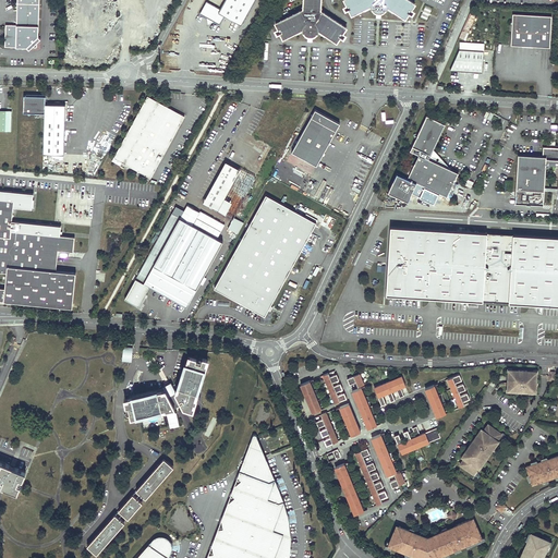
[(16,0),(16,25),(5,25),(5,47),(26,48),(29,51),(31,48),(29,47),(32,45),(33,46),(35,48),(37,48),(37,46),(35,44),(35,43),(37,40),(38,41),(40,40),(38,37),(38,0),(16,0)]
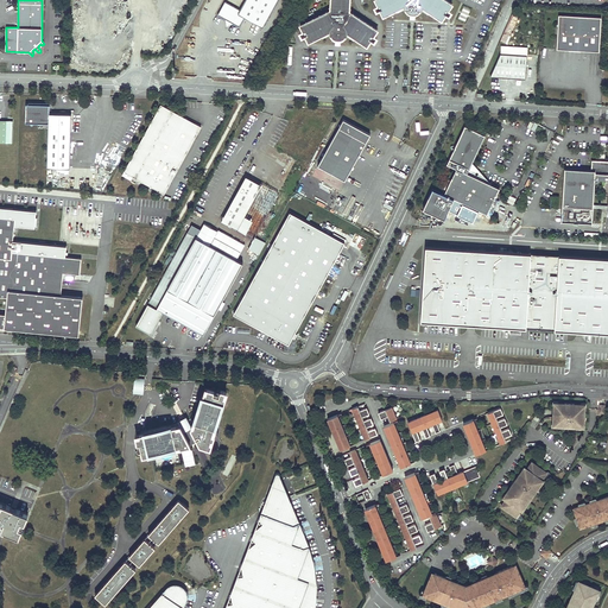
[(277,0),(245,0),(240,10),(225,1),(217,14),(226,19),(233,23),(239,26),(245,17),(263,27),(277,0)]
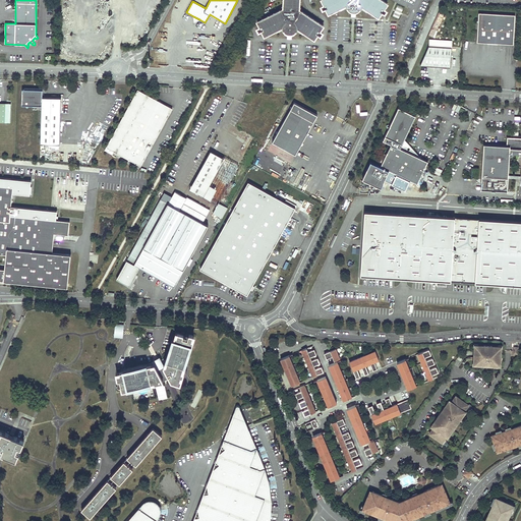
[(283,0),(283,8),(256,21),(259,26),(256,29),(258,32),(262,31),(264,36),(282,26),(282,30),(284,30),(284,31),(285,32),(286,33),(287,33),(288,34),(289,34),(290,34),(291,34),(293,33),(294,33),(295,32),(295,31),(297,31),(297,27),(314,39),(317,34),(321,36),(323,33),(320,31),(324,25),(299,9),(299,0),(283,0)]
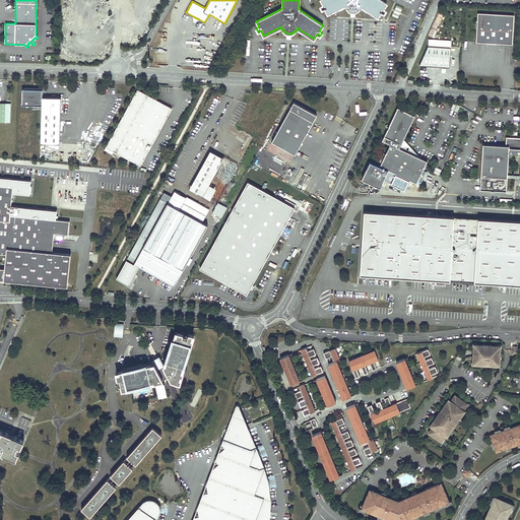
[(381,0),(320,0),(323,5),(321,6),(322,10),(325,8),(328,14),(346,5),(345,8),(347,8),(348,9),(349,10),(350,11),(351,11),(352,11),(353,11),(354,11),(356,11),(358,10),(359,9),(359,8),(361,8),(362,6),(378,17),(381,12),(384,14),(386,10),(384,8),(387,4),(381,0)]
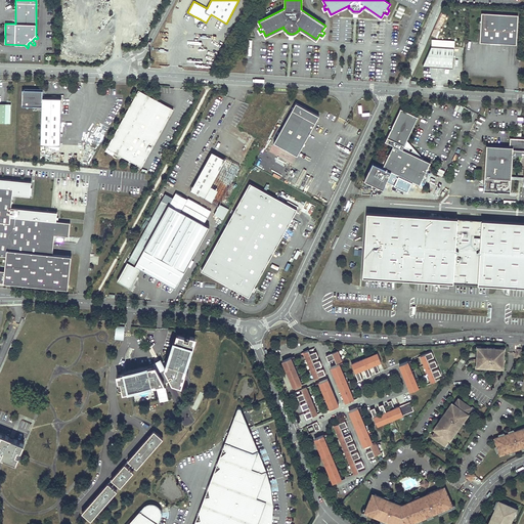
[(395,16),(401,18),(405,8),(399,6),(395,16)]
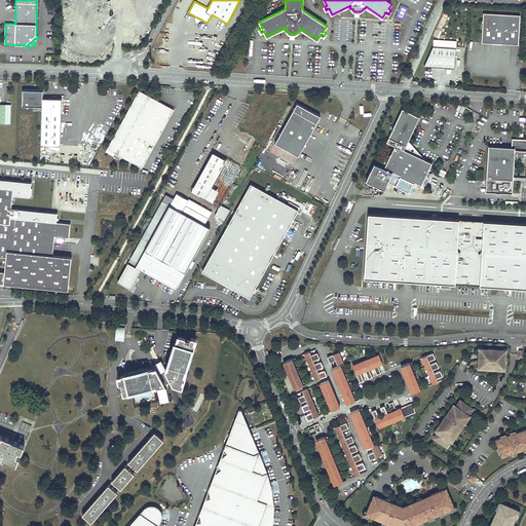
[(520,14),(483,12),(482,42),(518,44),(520,14)]
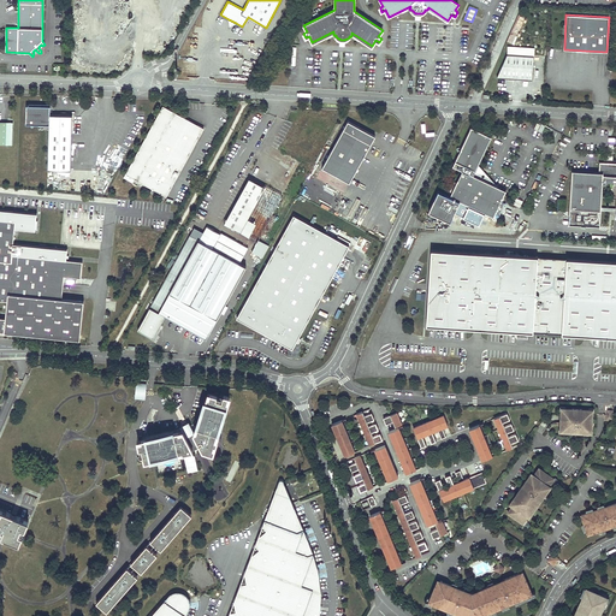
[(534,55),(507,54),(497,77),(532,80),(534,55)]
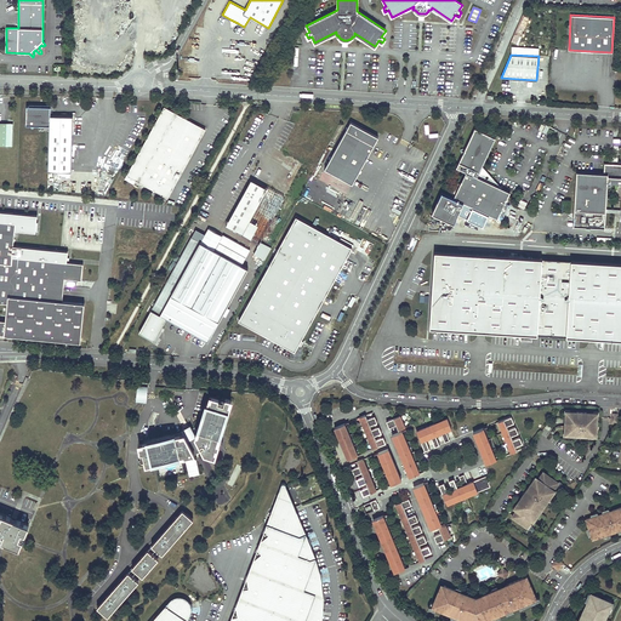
[(205,130),(165,107),(127,176),(136,181),(167,198),(205,130)]
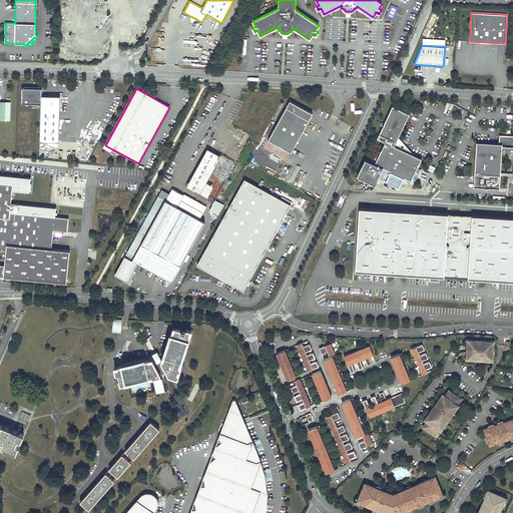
[(51,95),(41,95),(40,141),(59,142),(60,96),(55,96),(51,95)]
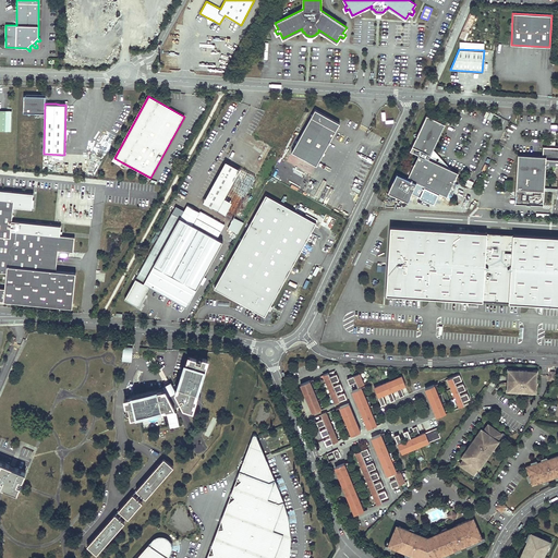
[(340,123),(315,109),(292,152),(316,166),(340,123)]
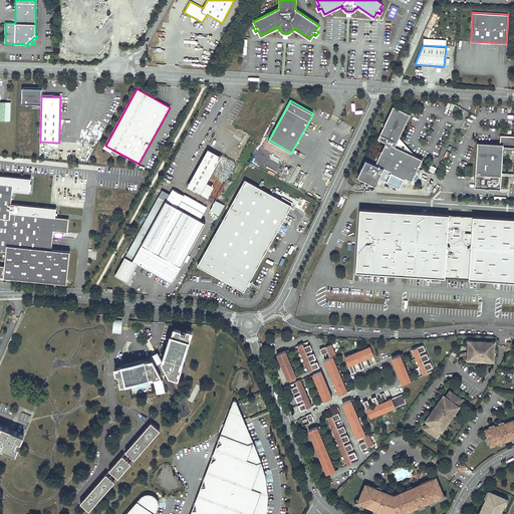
[(410,114),(393,106),(377,139),(386,143),(374,164),(365,160),(356,177),(374,185),(379,176),(394,183),(398,175),(411,181),(422,159),(413,156),(395,147),(410,114)]
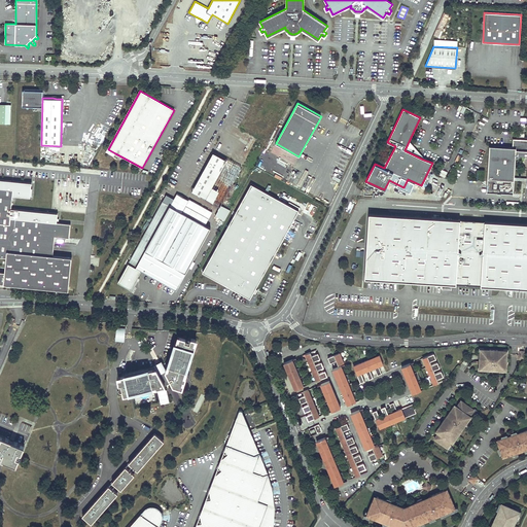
[(526,142),(516,141),(515,148),(515,150),(526,150),(526,142)]
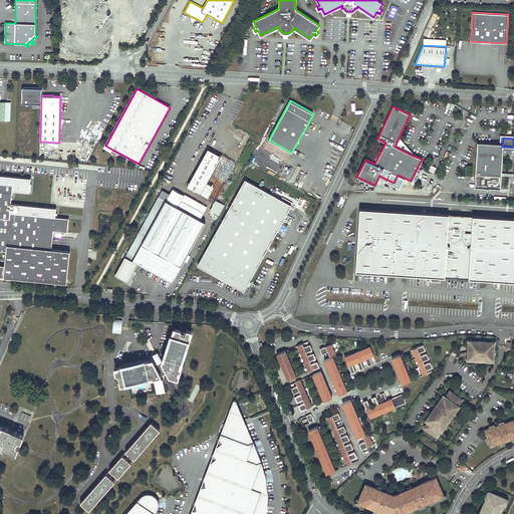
[(513,147),(502,147),(502,145),(477,143),(474,187),(500,189),(502,151),(513,152),(513,165),(513,182),(513,181),(513,147)]
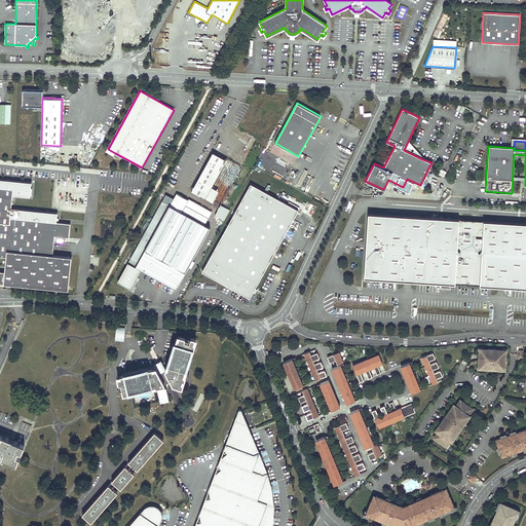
[(220,207),(241,167),(213,152),(191,191),(220,207)]
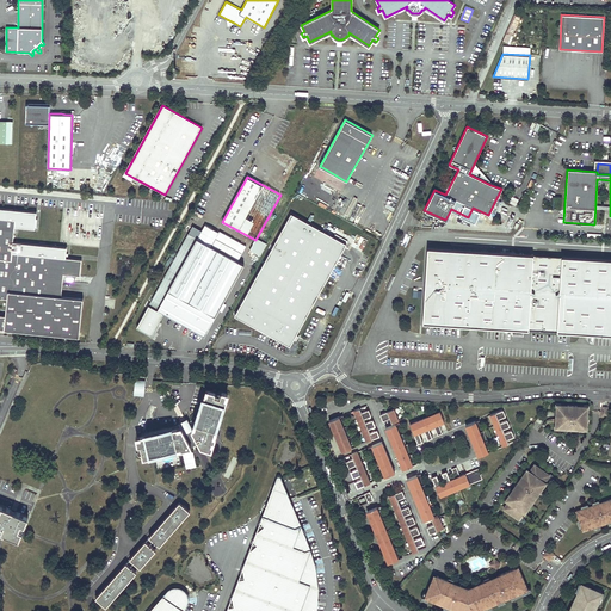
[(347,245),(291,215),(236,316),(291,346),(347,245)]
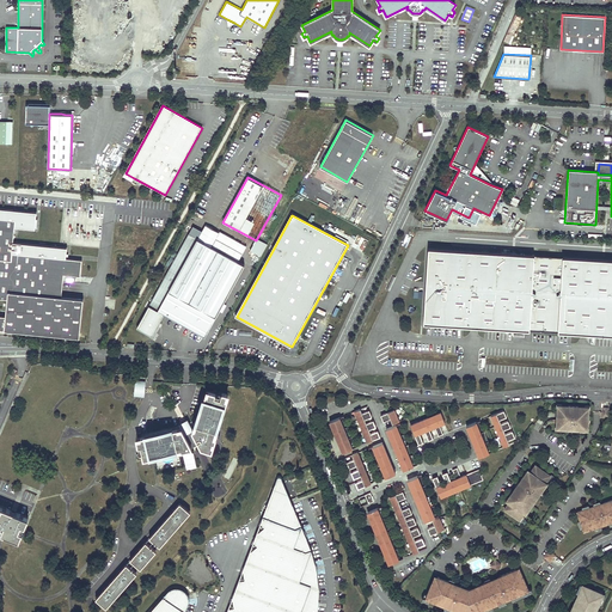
[(16,220),(0,218),(0,329),(5,330),(5,326),(80,334),(85,299),(62,298),(65,275),(81,276),(83,261),(12,252),(16,220)]
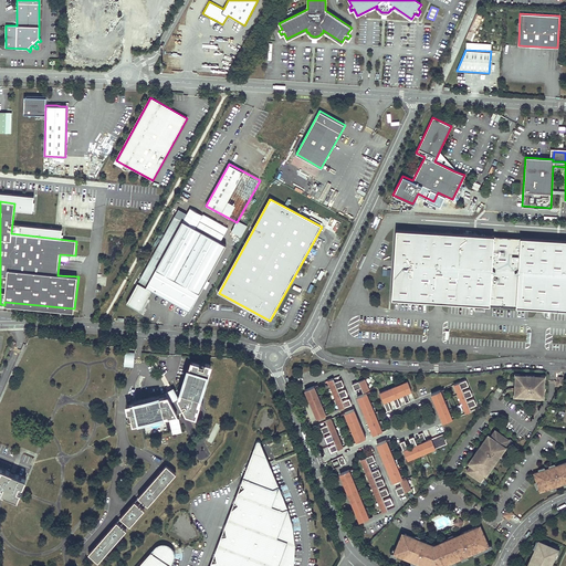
[(226,244),(175,216),(138,283),(189,311),(199,293),(226,244)]
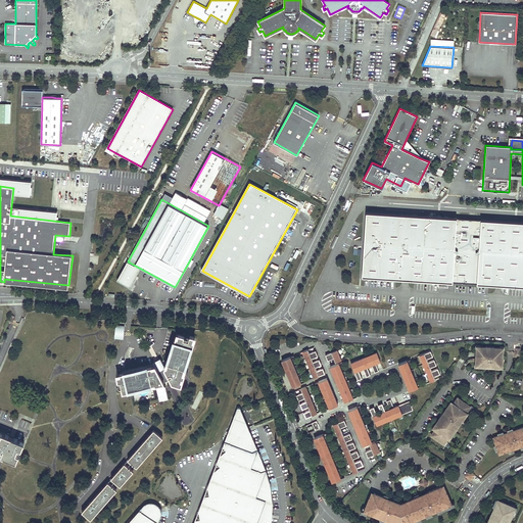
[(522,221),(365,211),(361,277),(522,287),(522,221)]
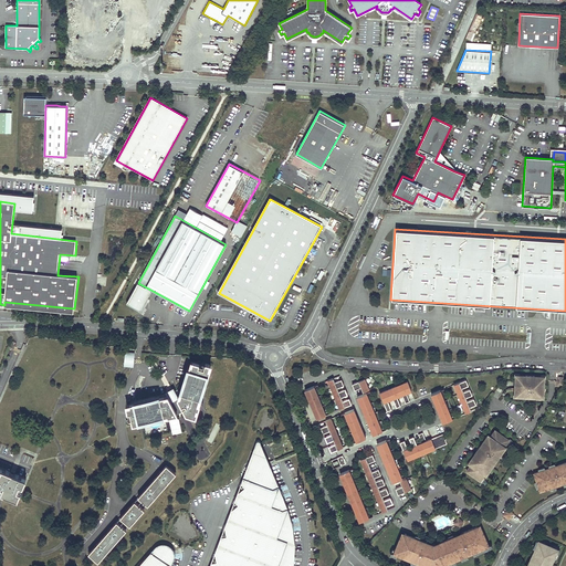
[(74,308),(4,302),(4,305),(74,313),(74,308)]
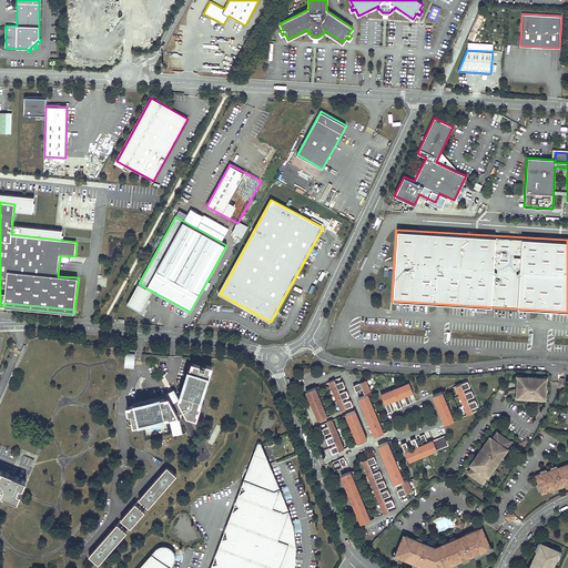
[(134,354),(127,353),(124,367),(133,367),(134,361),(134,354)]
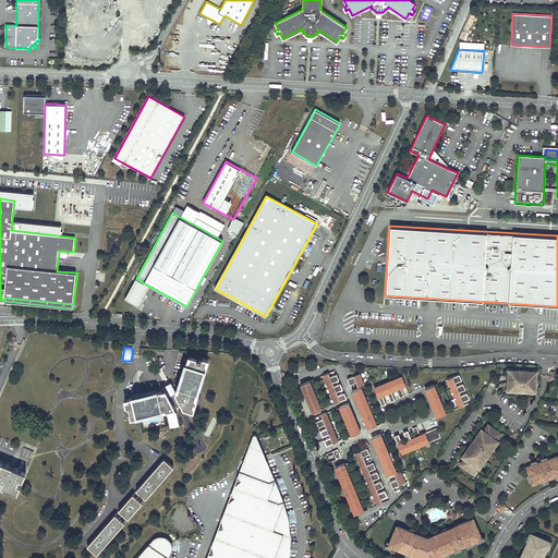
[(166,389),(166,391),(158,393),(158,391),(154,392),(154,390),(136,395),(136,396),(134,397),(129,398),(129,399),(125,400),(126,407),(131,405),(132,411),(130,412),(131,416),(132,417),(137,416),(136,414),(141,414),(141,415),(158,412),(158,410),(166,408),(166,410),(174,408),(182,403),(185,411),(187,412),(189,409),(193,411),(194,405),(193,405),(194,402),(195,403),(197,399),(195,398),(197,388),(199,389),(202,380),(201,380),(202,376),(203,377),(204,373),(203,373),(204,368),(206,370),(207,364),(198,362),(198,361),(196,361),(196,358),(191,356),(190,360),(187,359),(186,363),(185,366),(184,366),(182,371),(184,371),(183,375),(181,374),(179,383),(181,383),(178,390),(177,389),(172,386),(166,389)]
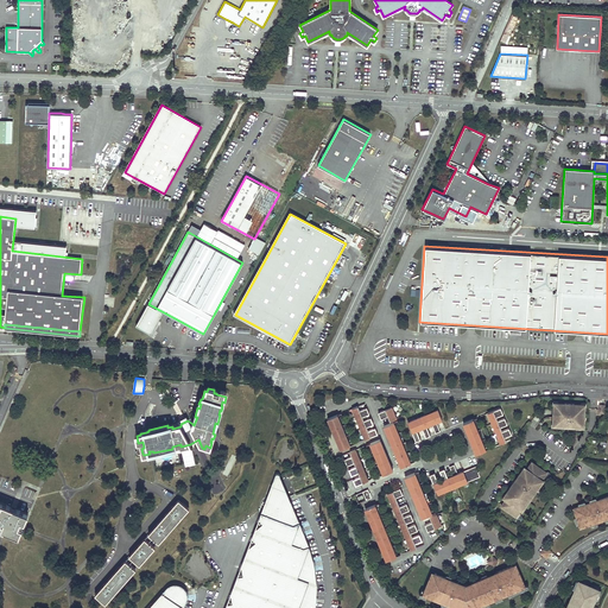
[(581,404),(558,403),(558,404),(553,404),(553,423),(557,424),(557,425),(580,426),(580,425),(584,425),(584,406),(581,405),(581,404)]
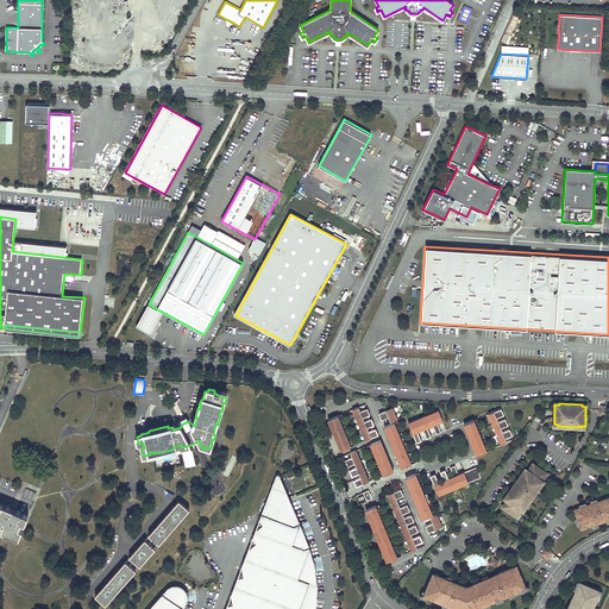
[(372,420),(370,420),(370,419),(364,421),(363,418),(370,414),(368,409),(366,410),(365,409),(360,410),(358,407),(353,409),(365,440),(378,434),(376,429),(375,431),(374,429),(369,432),(368,427),(374,425),(372,420)]
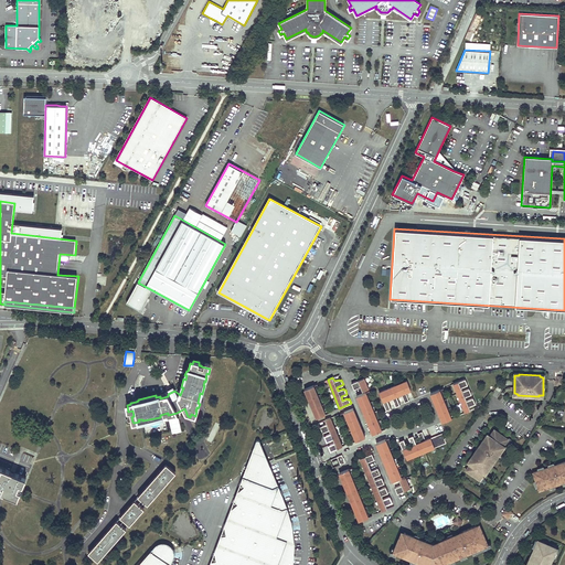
[(369,388),(364,377),(358,381),(352,383),(354,388),(361,386),(362,391),(369,388)]
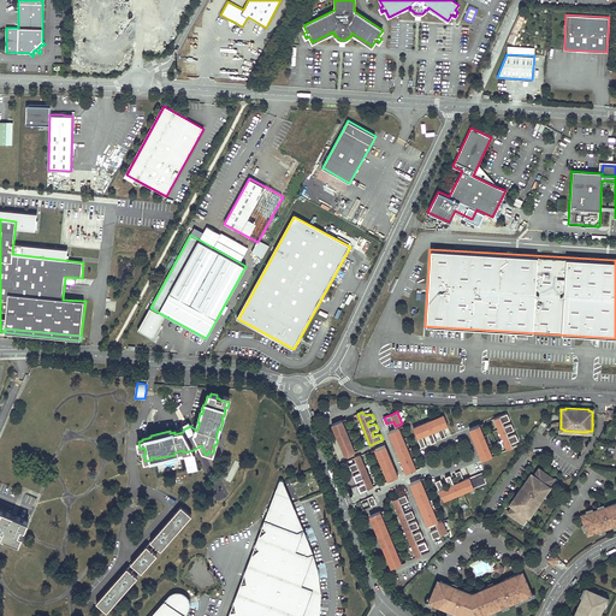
[(514,428),(511,424),(504,426),(503,422),(508,420),(508,419),(509,418),(508,413),(495,419),(508,450),(513,448),(511,443),(516,440),(516,439),(517,438),(516,433),(508,437),(507,433),(513,431),(511,428),(514,428)]
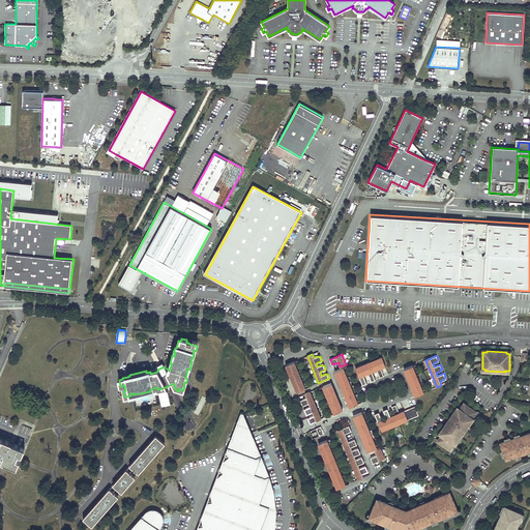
[(385,365),(382,357),(356,367),(362,383),(365,381),(363,375),(367,373),(371,379),(375,378),(372,372),(377,370),(379,376),(383,374),(380,367),(385,365)]
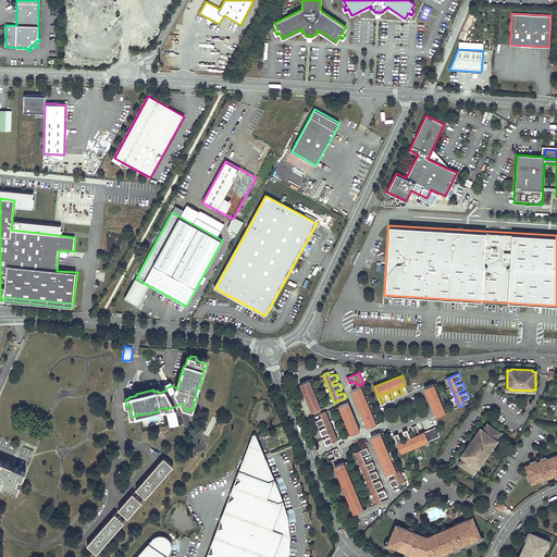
[(322,407),(310,379),(309,380),(321,408),(322,407)]
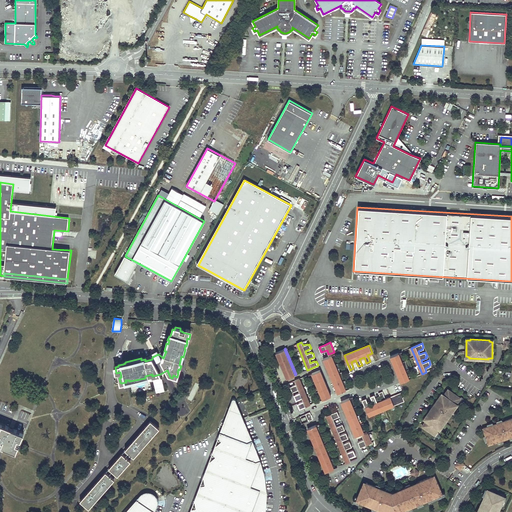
[(295,375),(284,349),(277,352),(281,360),(285,369),(288,378),(295,375)]
